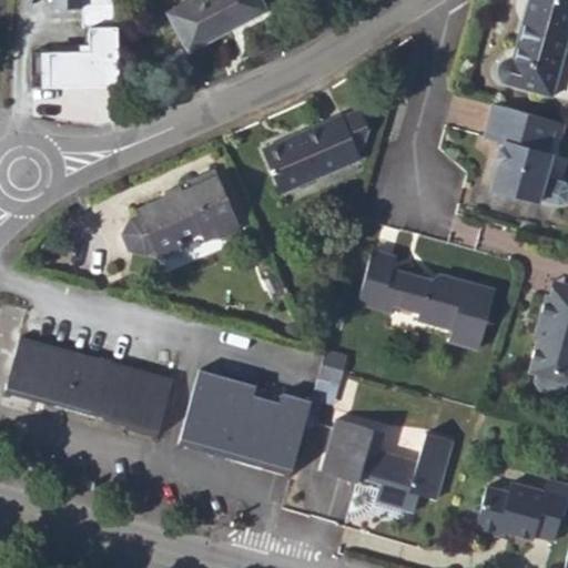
[(186,0),(168,10),(188,48),(265,8),(261,0),(186,0)]
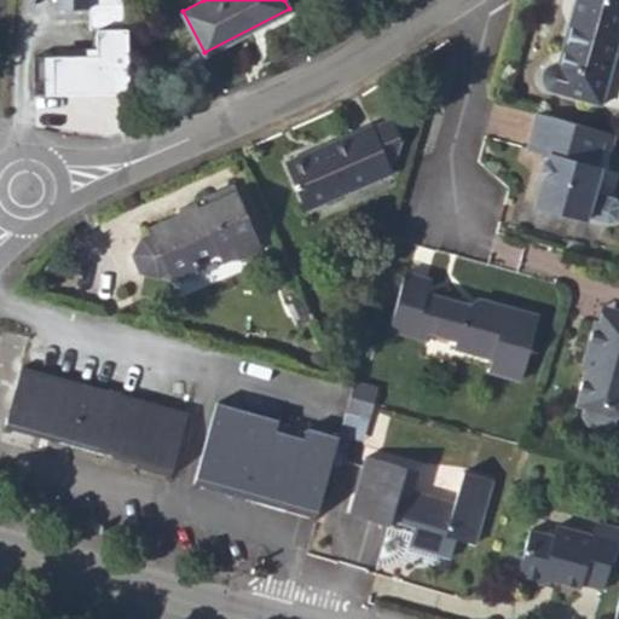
[(573,0),(557,62),(551,62),(548,64),(544,67),(542,73),(542,77),(544,84),(548,87),(601,103),(618,35),(618,3),(606,0),(573,0)]
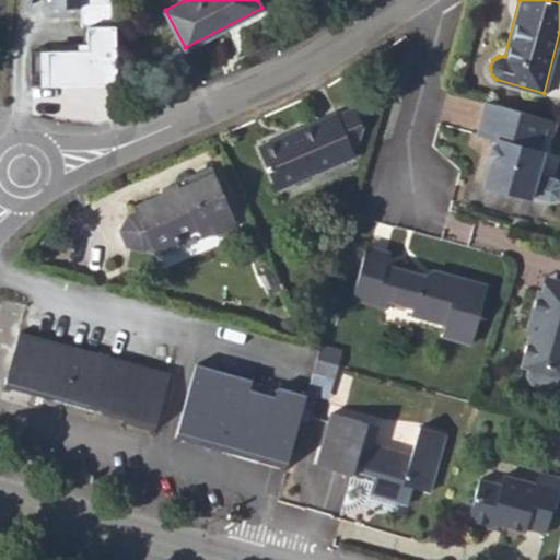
[(90,27),(91,55),(35,49),(32,84),(117,92),(115,4),(89,6),(90,27)]
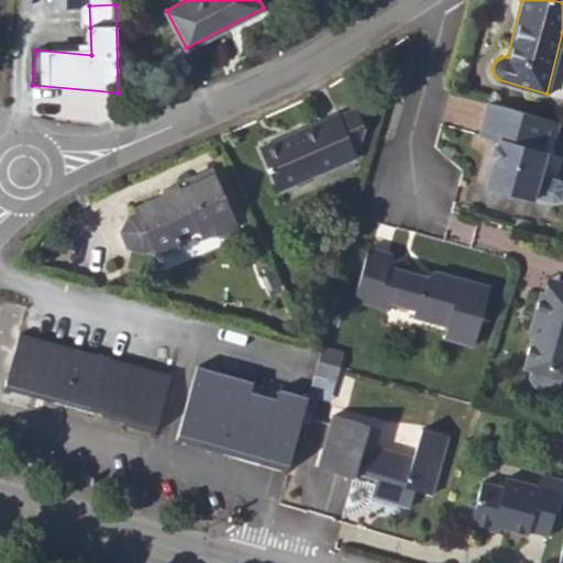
[(61,6),(61,28),(90,28),(89,6),(80,6),(61,6)]
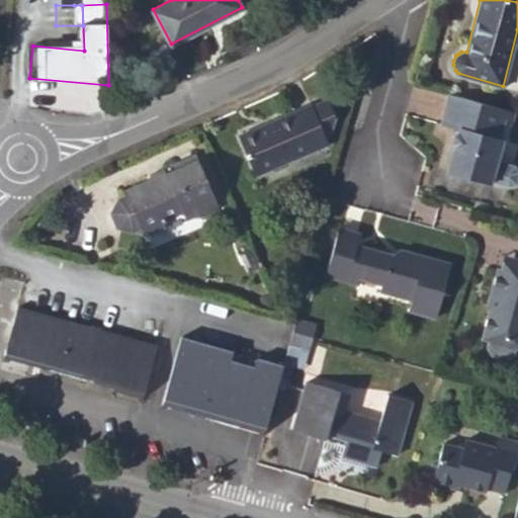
[(440,124),(459,130),(447,172),(492,184),(509,189),(517,187),(517,185),(517,169),(516,167),(499,162),(505,142),(499,140),(505,118),(509,119),(511,111),(448,94),(440,124)]
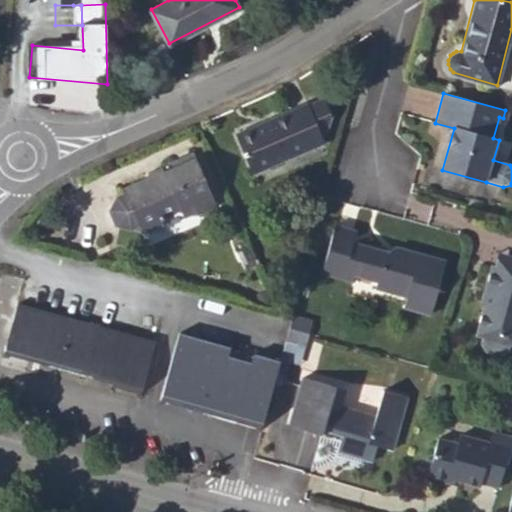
[(253,171),(324,140),(321,132),(328,129),(332,115),(324,97),(308,104),(307,102),(236,132),(253,171)]
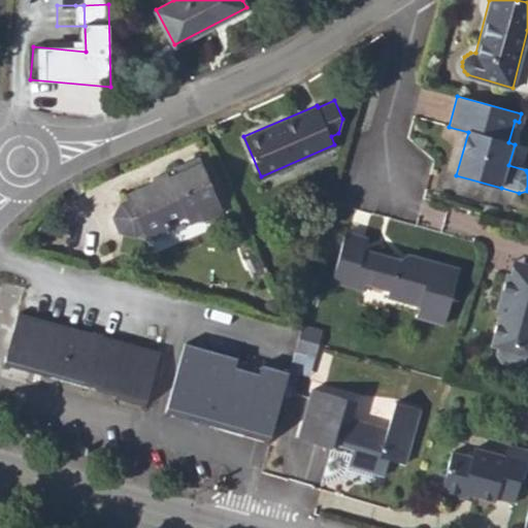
[(144,232),(149,238),(168,230),(165,224),(186,216),(200,209),(204,219),(224,211),(199,154),(171,166),(173,171),(128,191),(130,195),(144,232)]
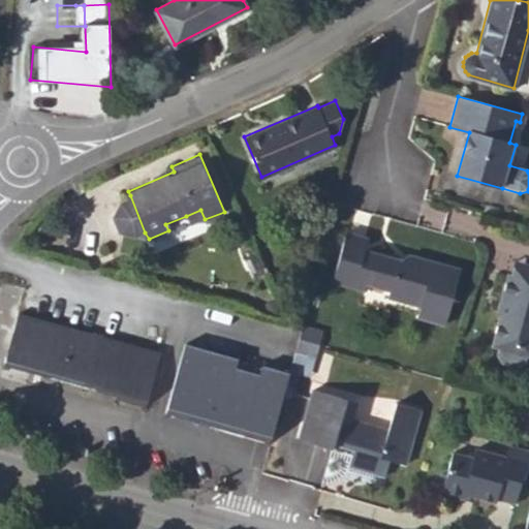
[(122,199),(116,214),(123,230),(137,236),(145,232),(130,195),(122,199)]
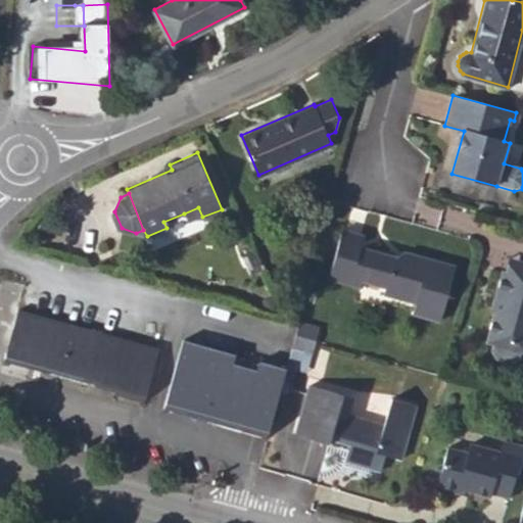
[(188,222),(202,217),(198,207),(184,214),(188,222)]
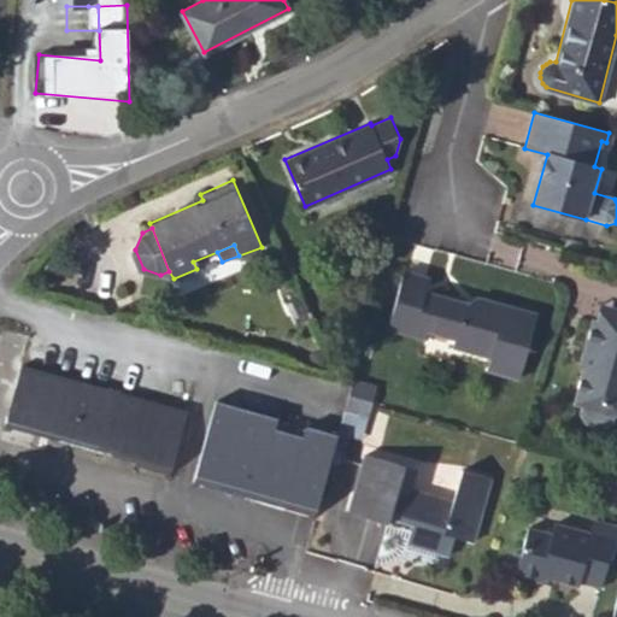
[(429,338),(432,328),(460,336),(457,346),(495,357),(492,370),(521,377),(538,313),(481,298),(468,303),(429,292),(433,278),(406,271),(391,327),(429,338)]
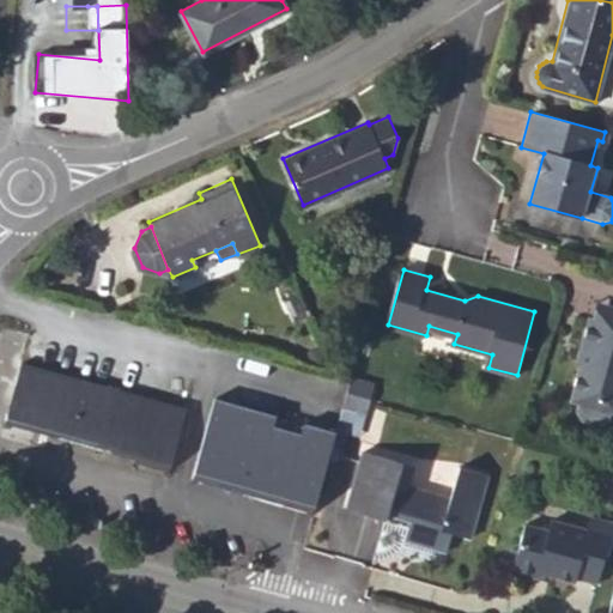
[(612,327),(612,305),(599,302),(594,321),(612,327)]
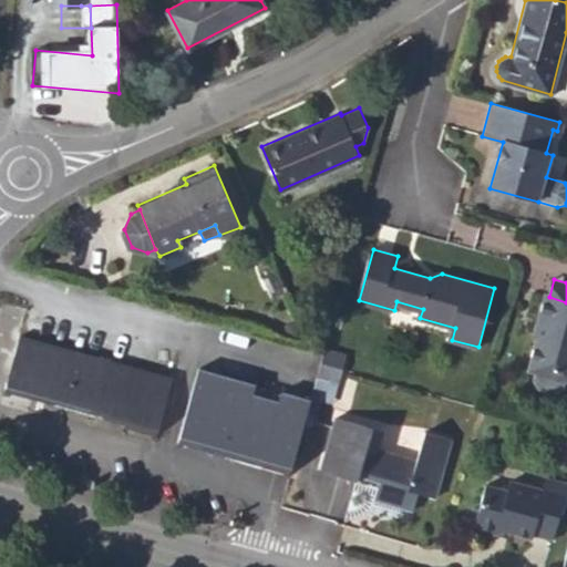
[(542,325),(537,342),(527,374),(536,377),(533,384),(539,395),(555,399),(565,393),(566,385),(566,302),(549,297),(544,296),(536,322),(542,325)]
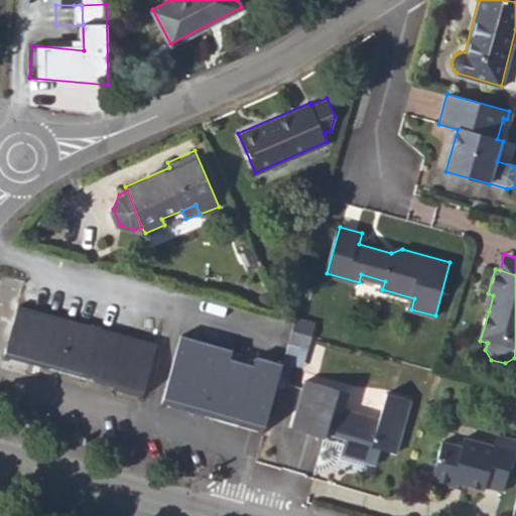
[(489,311),(493,295),(488,293),(483,310),(489,311)]
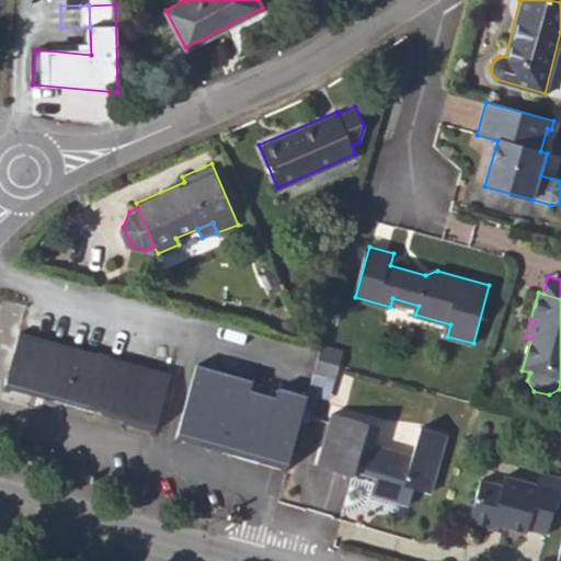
[(171,373),(19,331),(3,384),(157,426),(171,373)]
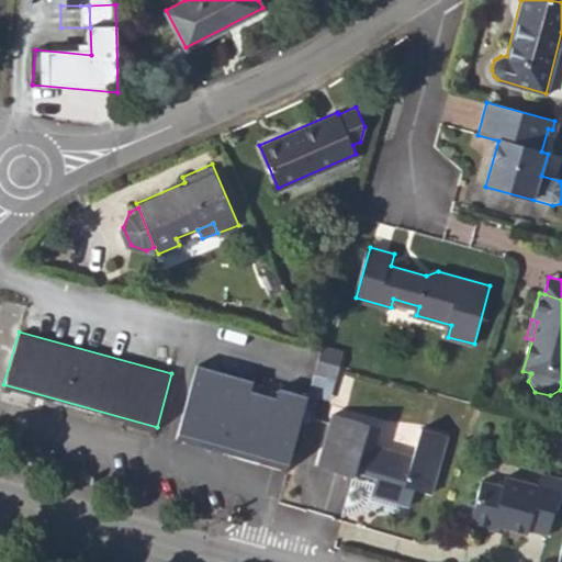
[(339,368),(344,353),(321,347),(316,361),(339,368)]
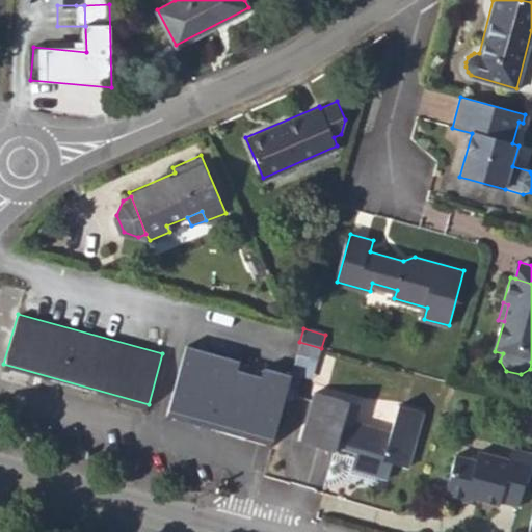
[(318,361),(321,348),(299,342),(296,354),(318,361)]
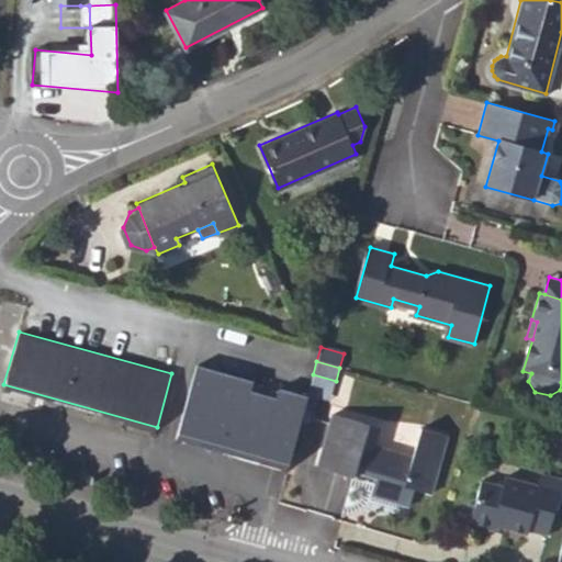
[(306,395),(279,386),(278,390),(253,383),(253,380),(197,363),(176,437),(287,468),(306,395)]
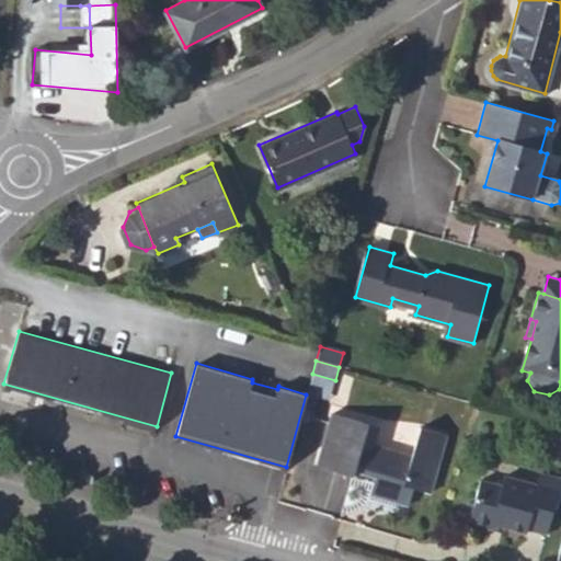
[(380,481),(376,500),(409,508),(414,491),(428,495),(445,437),(419,431),(411,458),(371,447),(376,428),(331,416),(317,469),(353,479),(354,474),(374,480),(380,481)]
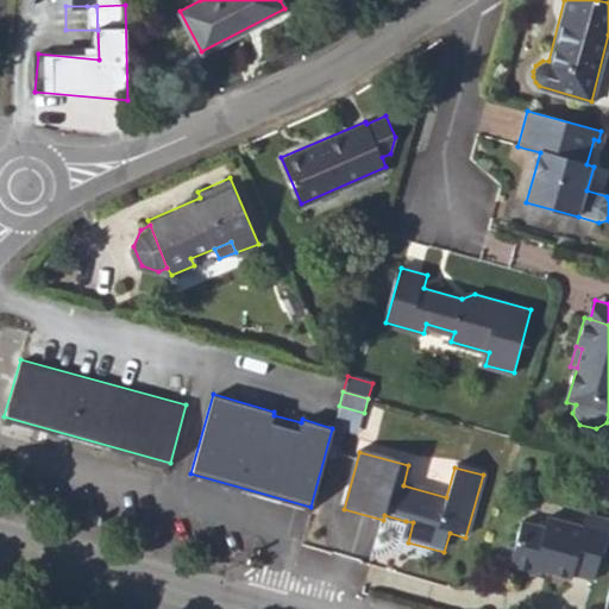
[(537,572),(547,575),(569,579),(570,576),(592,583),(608,523),(586,518),(583,529),(548,520),(546,531),(521,523),(516,541),(507,546),(503,562),(510,572),(528,577),(537,572)]
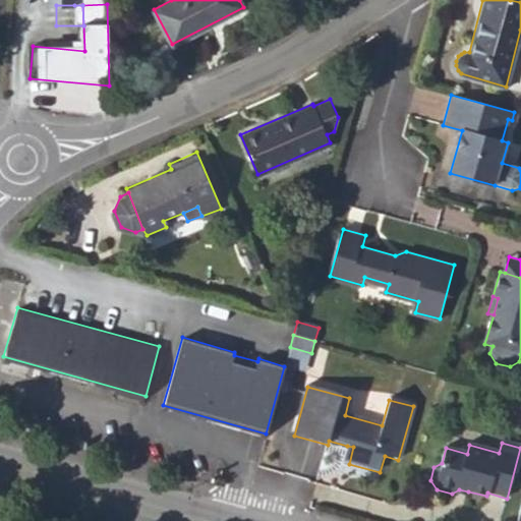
[(349,464),(353,447),(347,446),(343,463),(349,464)]
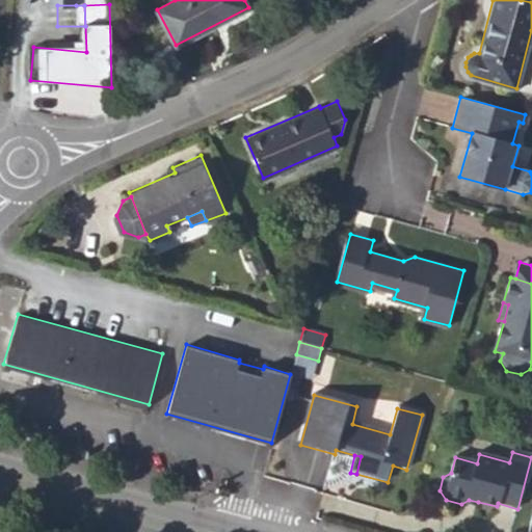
[(476,508),(478,502),(469,500),(461,504),(476,508)]
